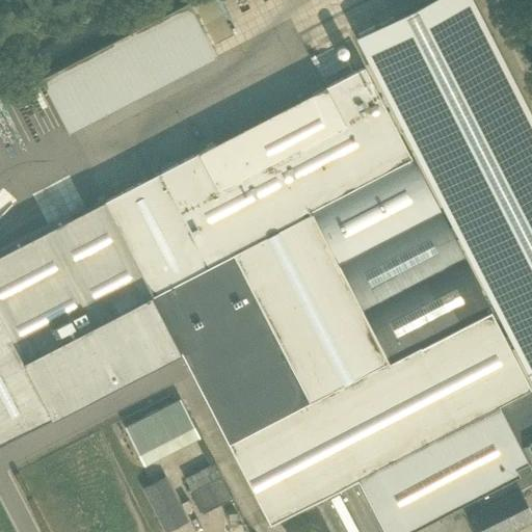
[(325,86),(345,123),(216,189),(215,185),(253,165),(242,147),(205,167),(197,153),(104,201),(153,294),(152,295),(228,443),(269,524),(356,478),(384,531),(408,531),(476,497),(519,475),(515,469),(529,462),(499,404),(530,388),(509,348),(513,346),(531,382),(531,120),(470,0),(425,0),(372,27),(413,105),(394,115),(451,227),(447,229),(439,212),(410,157),(364,67),(325,86)]
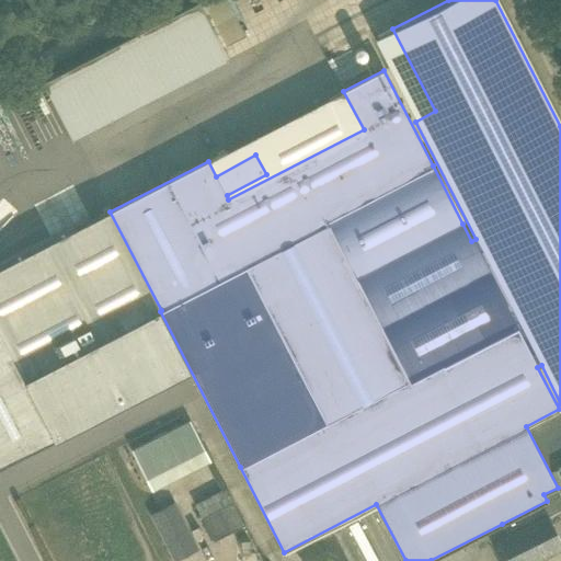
[(215,0),(228,39),(242,35),(230,0),(215,0)]
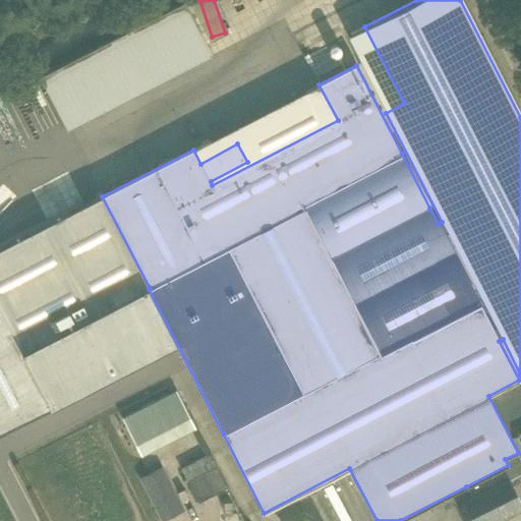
[(65,125),(212,58),(185,3),(40,70),(65,125)]
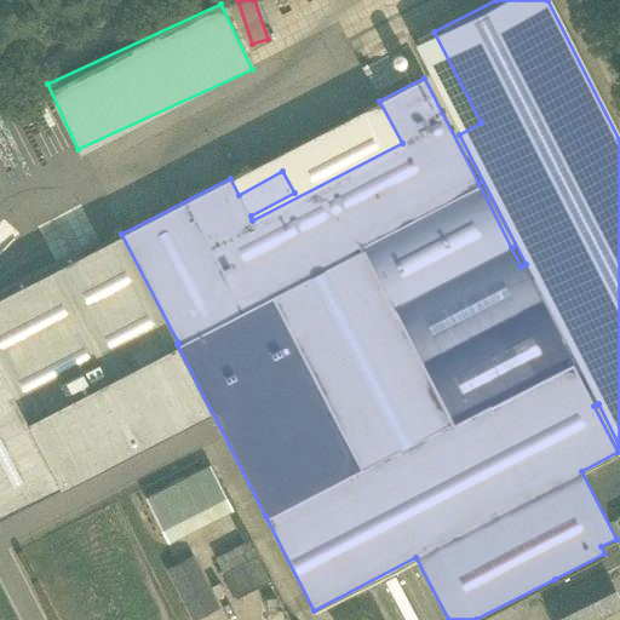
[(587,619),(619,603),(619,602),(603,570),(612,567),(613,567),(619,563),(619,457),(618,452),(581,471),(616,539),(601,546),(604,554),(555,579),(561,591),(544,600),(554,619),(587,619)]
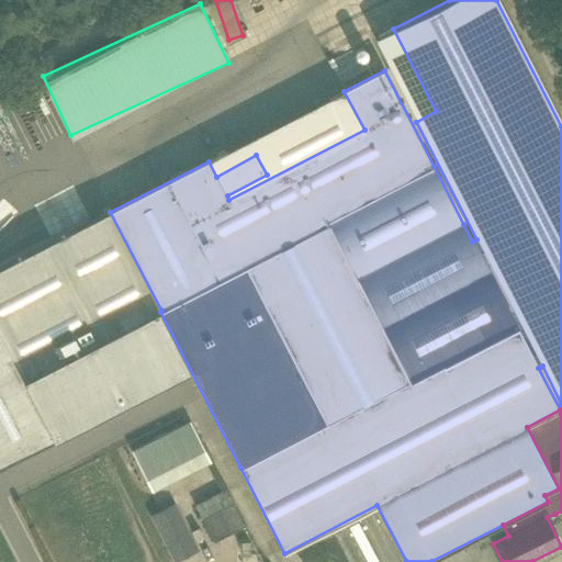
[(191,420),(131,448),(149,490),(210,461),(191,420)]
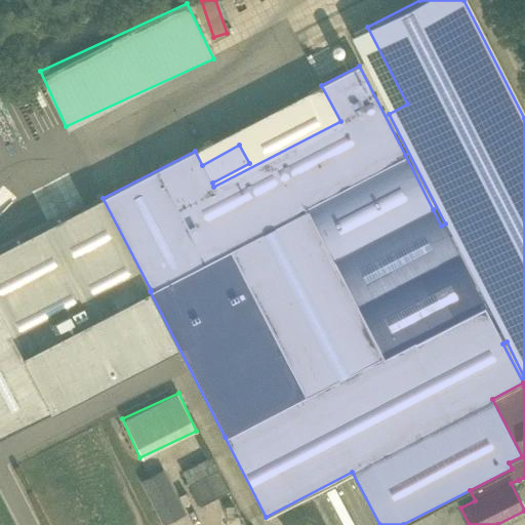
[(212,456),(182,472),(200,507),(230,491),(212,456)]
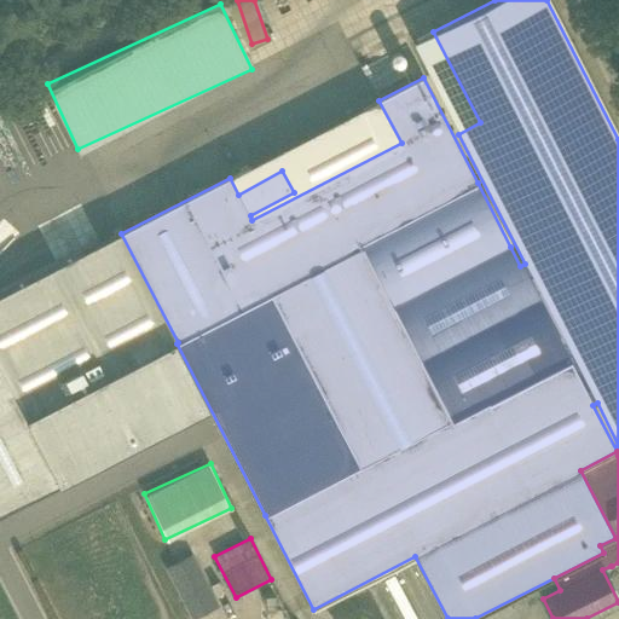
[(192,555),(166,568),(190,618),(195,618),(220,607),(192,555)]
